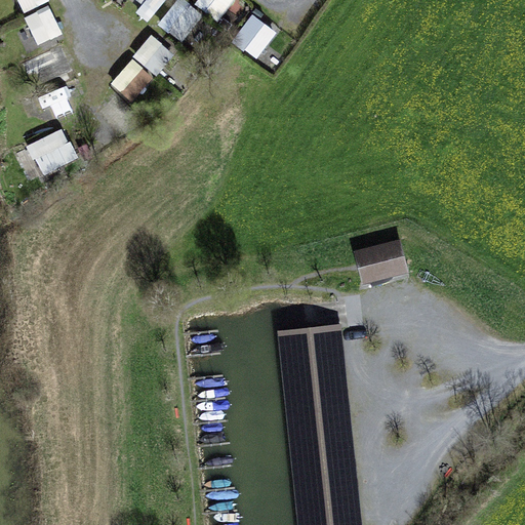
[(17,0),(26,13),(50,1),(49,0),(17,0)]
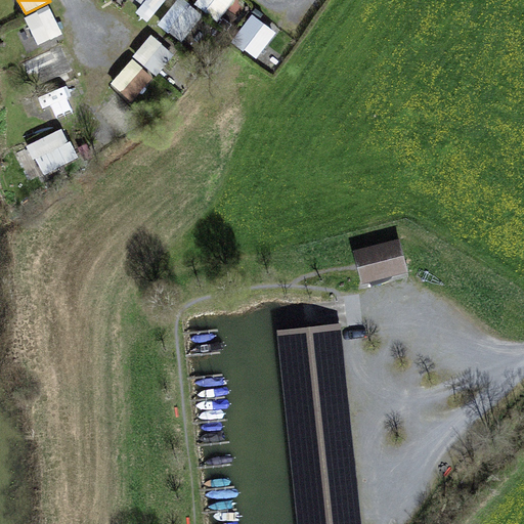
[(138,0),(144,3),(139,12),(153,20),(164,0),(138,0)]
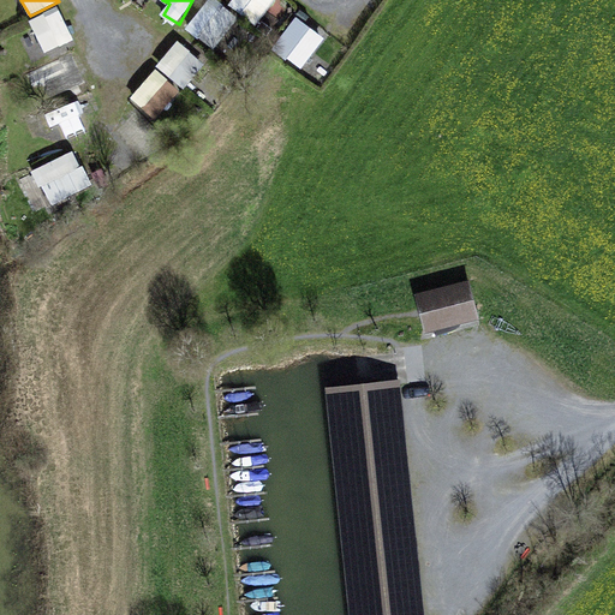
[(208,0),(186,29),(214,49),(237,19),(212,0),(208,0)]
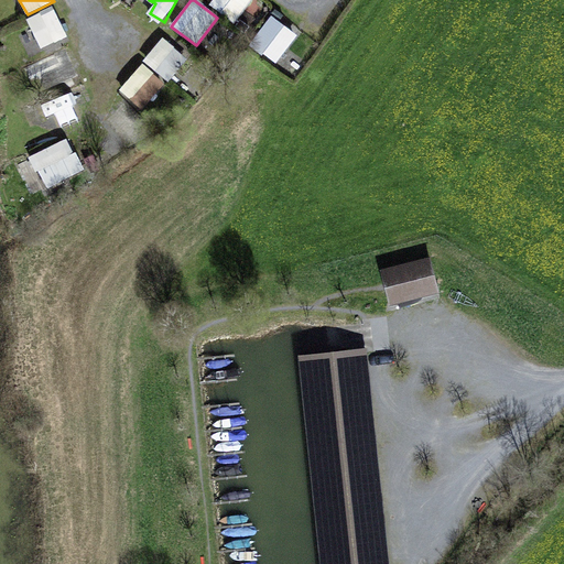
[(212,0),(209,2),(235,22),(251,0),(212,0)]
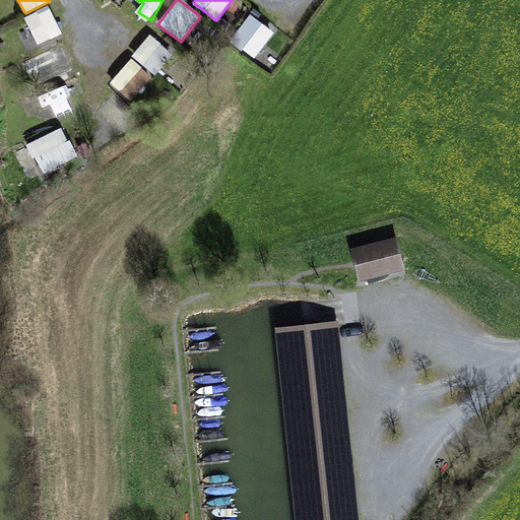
[(26,14),(37,44),(61,36),(52,5),(26,14)]
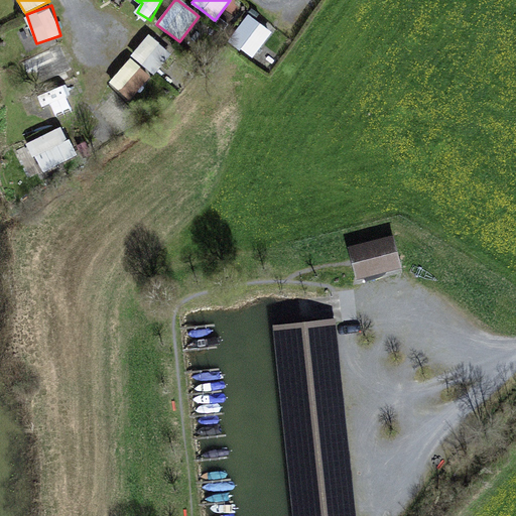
[(250,16),(232,43),(254,59),(273,32),(250,16)]
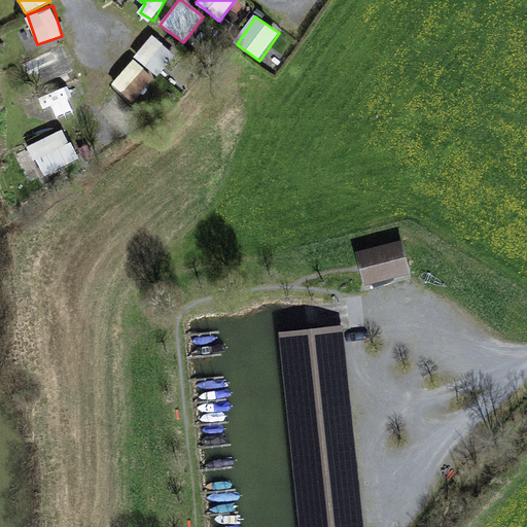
[(151,37),(136,55),(162,77),(177,60),(151,37)]
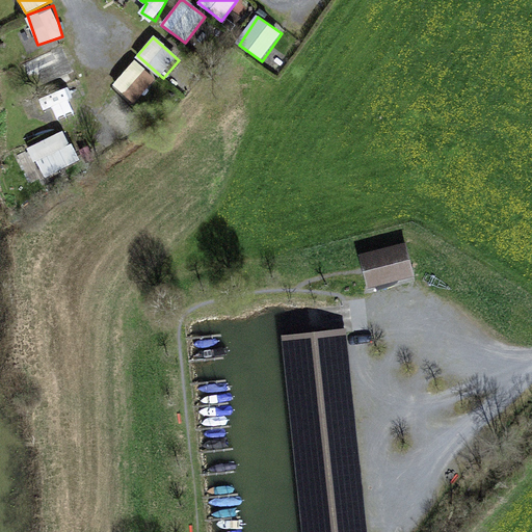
[(55,52),(23,61),(27,75),(58,64),(55,52)]
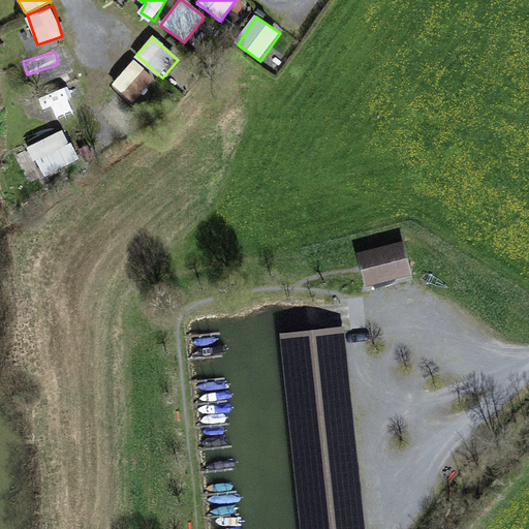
[(133,59),(113,83),(136,103),(157,79),(133,59)]
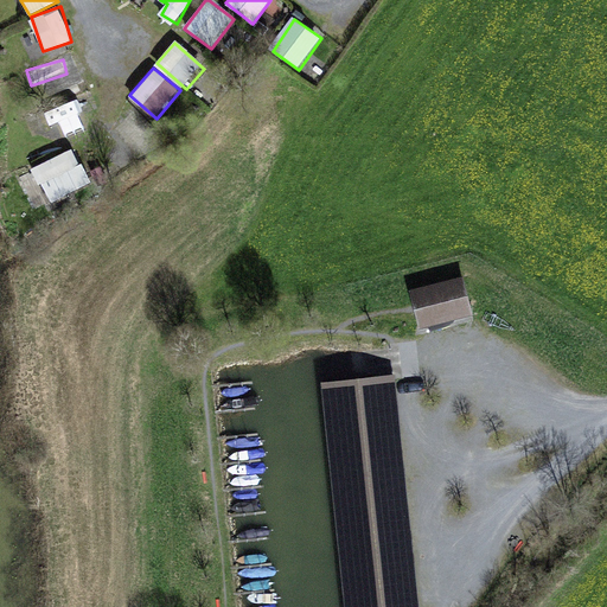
[(48,108),(53,136),(87,128),(80,100),(48,108)]
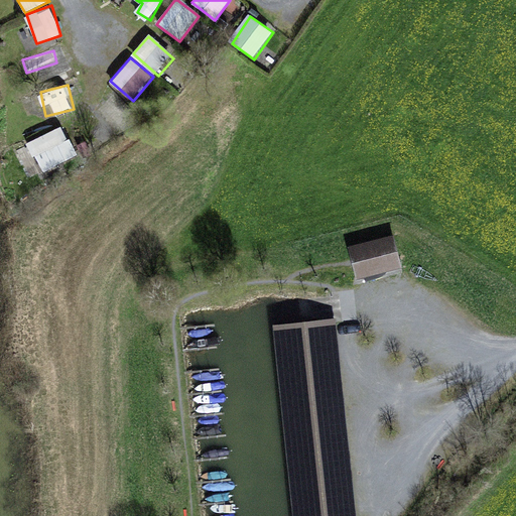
[(43,173),(78,156),(61,125),(27,143),(43,173)]
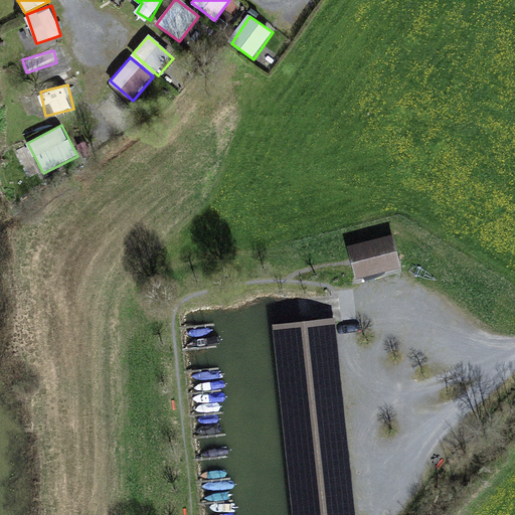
[(392,235),(347,247),(356,281),(401,269),(392,235)]
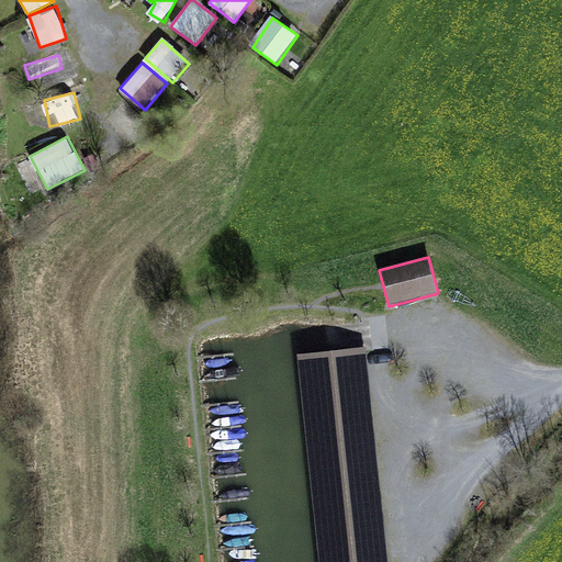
[(330,351),(298,356),(319,561),(389,561),(366,348),(330,351)]
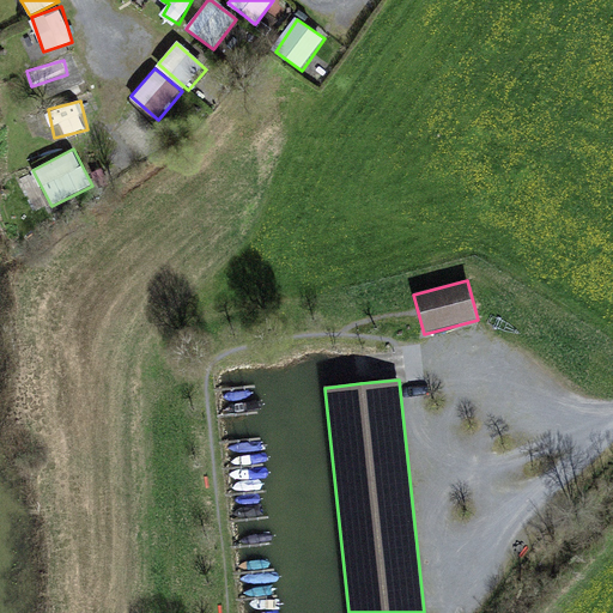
All buildings are outlined.
